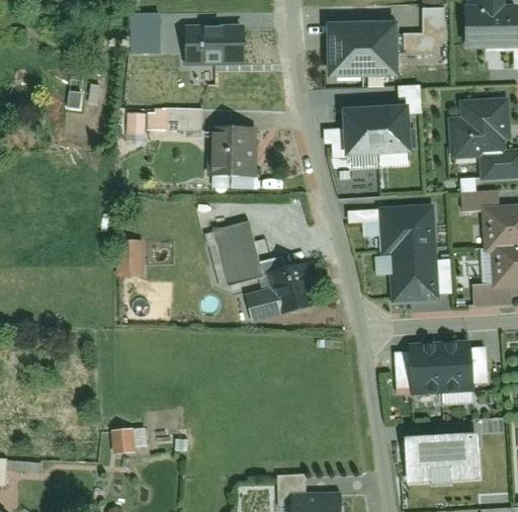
[(465,4),(465,43),(517,41),(517,31),(517,4),(502,4),(502,0),(480,0),(480,4),(465,4)]
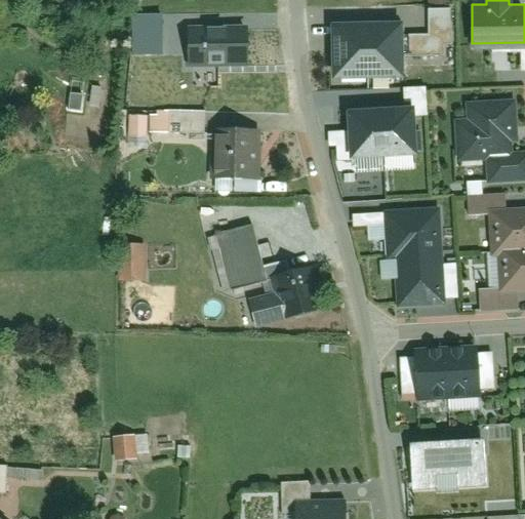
[(334,21),(334,71),(399,70),(399,20),(334,21)]
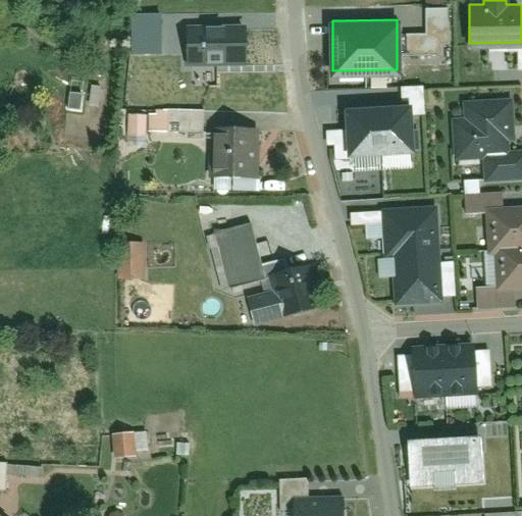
[(189,62),(245,60),(245,29),(189,30),(189,62)]
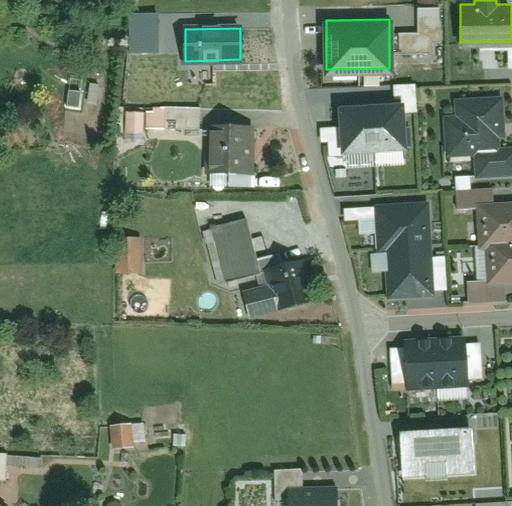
[(472,149),(497,148),(496,100),(454,102),(454,116),(443,116),(445,156),(472,156),(472,149)]
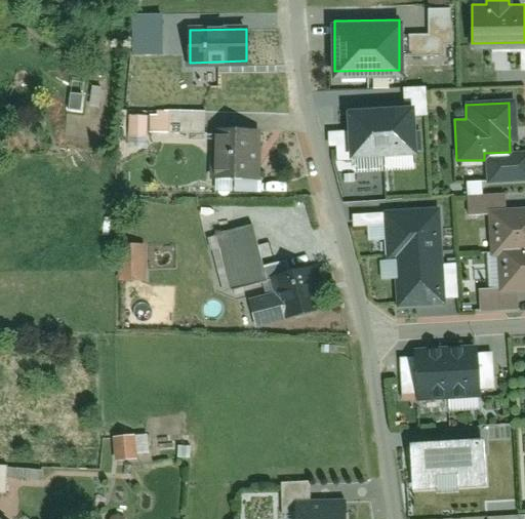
[(347,162),(411,156),(406,105),(341,111),(347,162)]
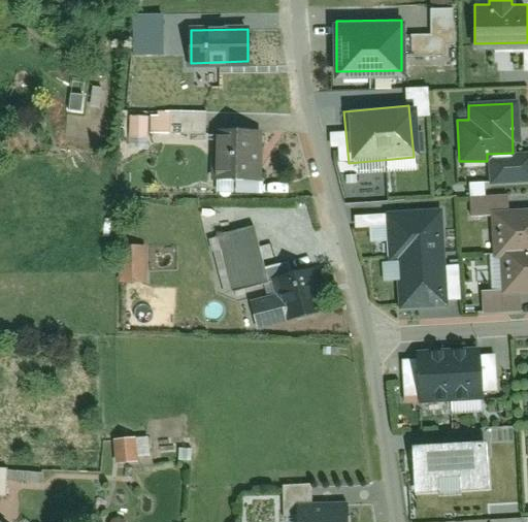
[(213,180),(259,180),(260,134),(213,133),(213,180)]
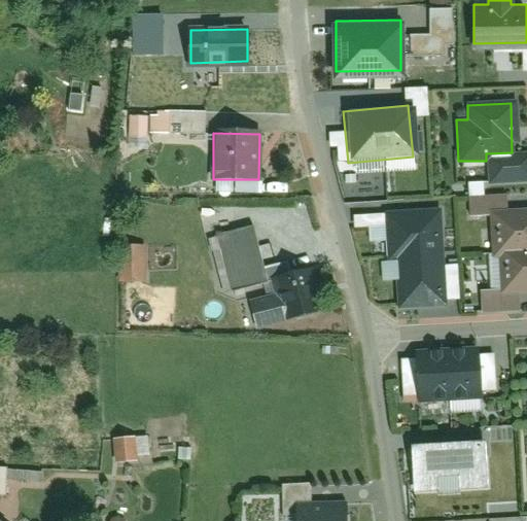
[(526,151),(486,153),(486,161),(487,180),(526,179),(526,151)]
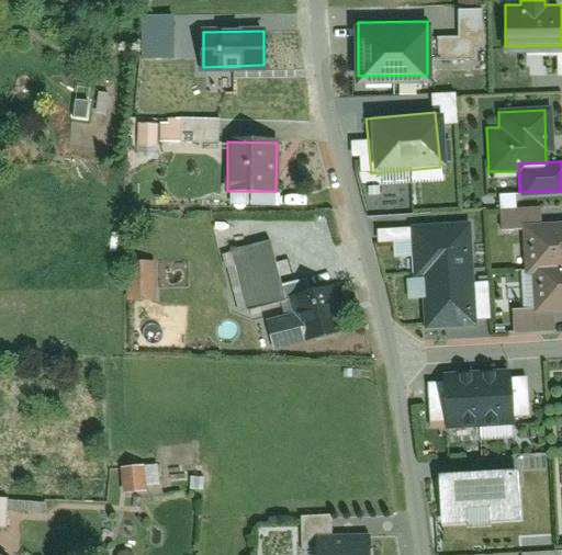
[(502,228),(543,227),(541,204),(501,205),(502,228)]
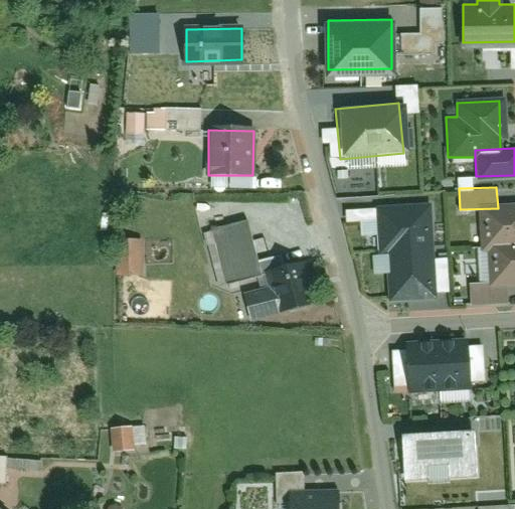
[(434,292),(428,204),(385,206),(390,294),(434,292)]
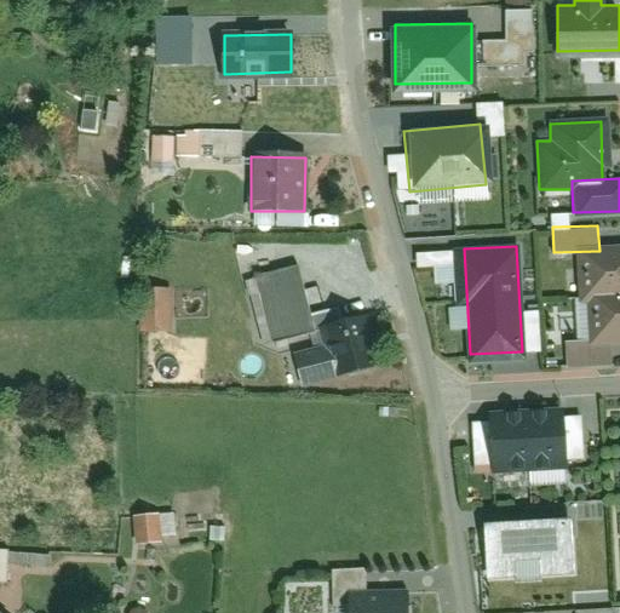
[(619,294),(619,250),(600,251),(577,252),(578,297),(589,297),(619,294)]
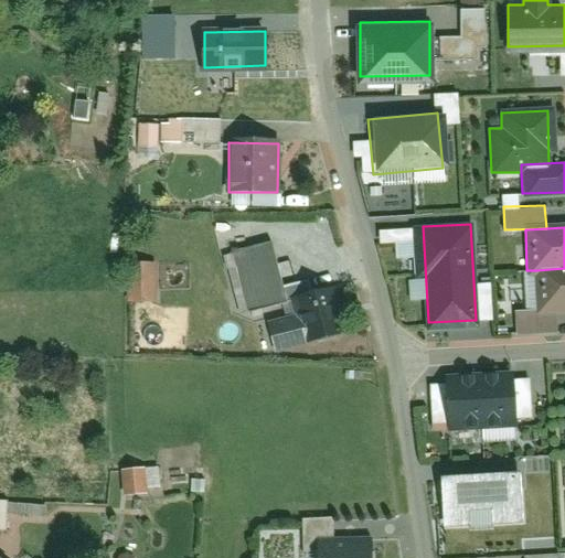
[(225,254),(238,311),(287,299),(272,242),(225,254)]
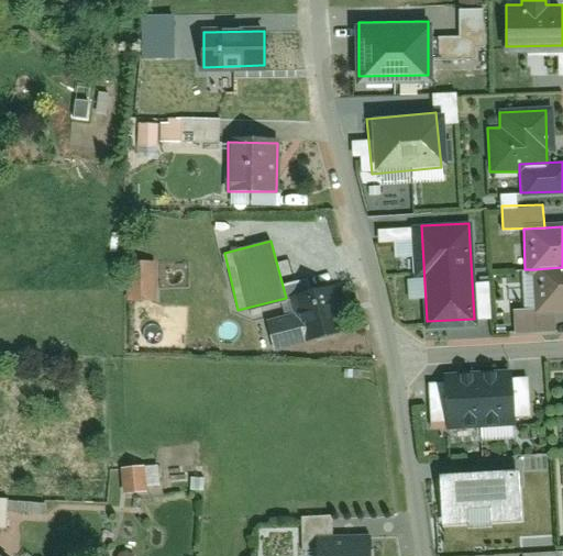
[(124,262),(124,298),(153,299),(154,263),(124,262)]
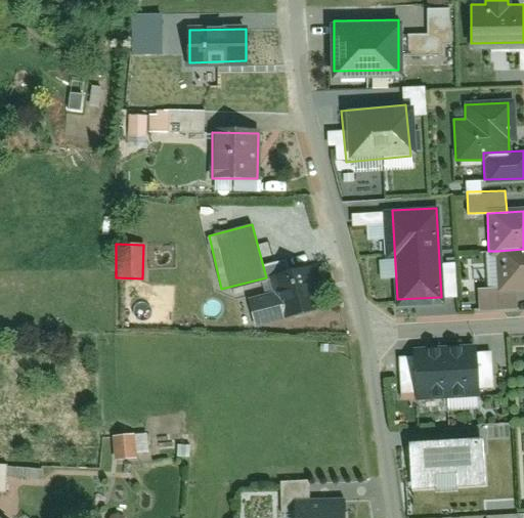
[(523,249),(497,251),(499,290),(515,289),(523,288),(523,249)]
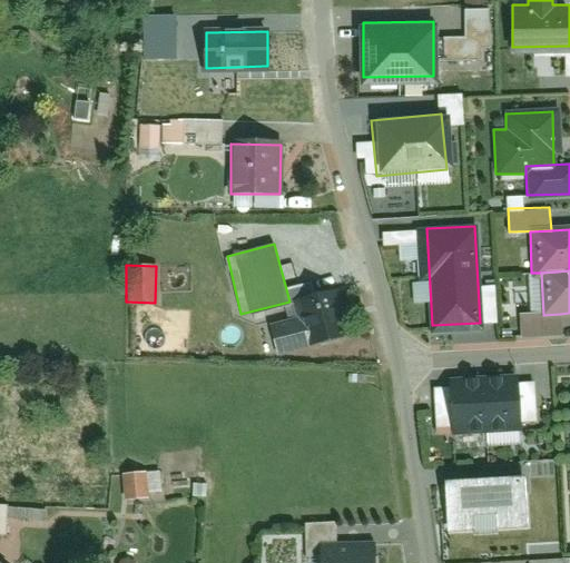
[(308,351),(350,341),(336,289),(294,302),(308,351)]
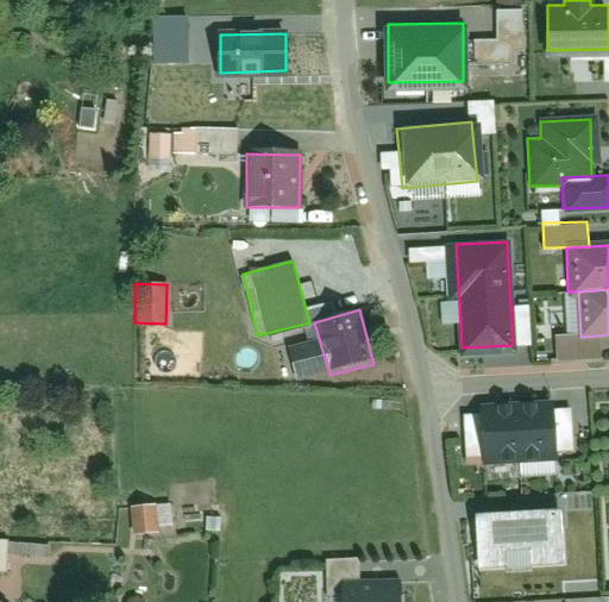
[(600,357),(598,336),(554,338),(556,361),(600,357)]
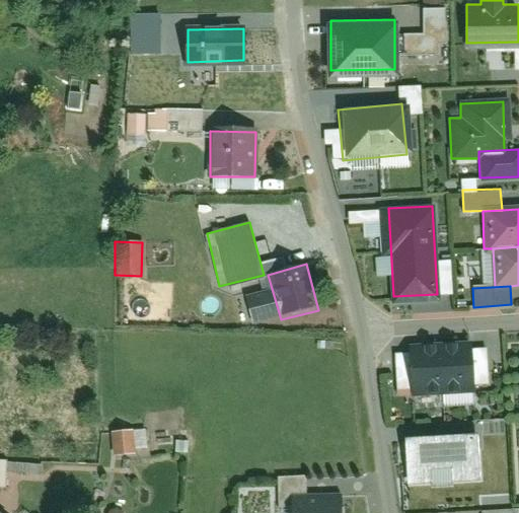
[(470,341),(441,343),(443,387),(472,385),(470,341)]
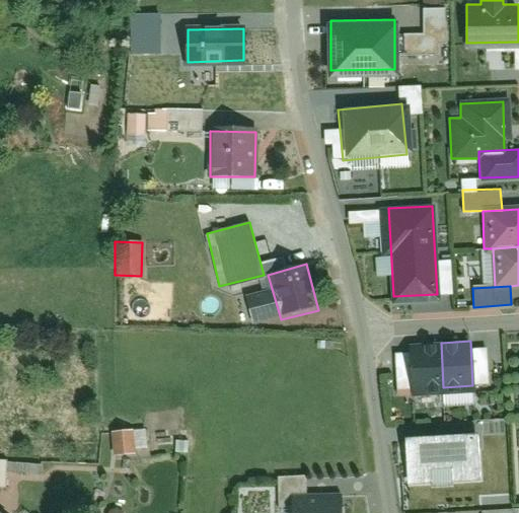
[(441,343),(411,344),(414,388),(443,387),(441,343)]
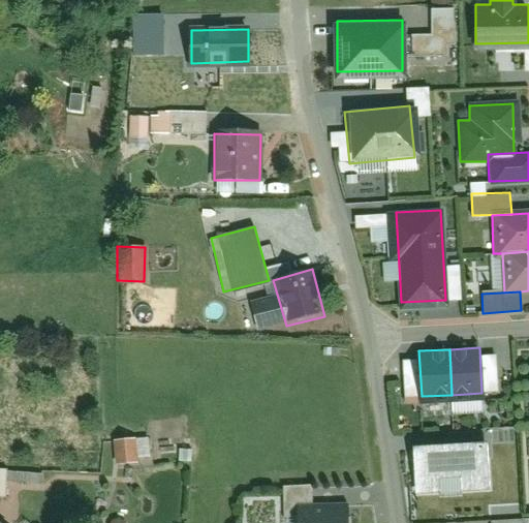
[(486,441),(412,444),(414,486),(488,483),(486,441)]
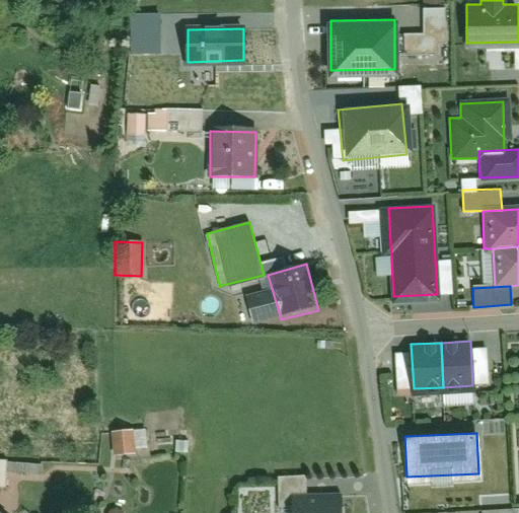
[(280,499),(307,498),(305,473),(278,474),(280,499)]
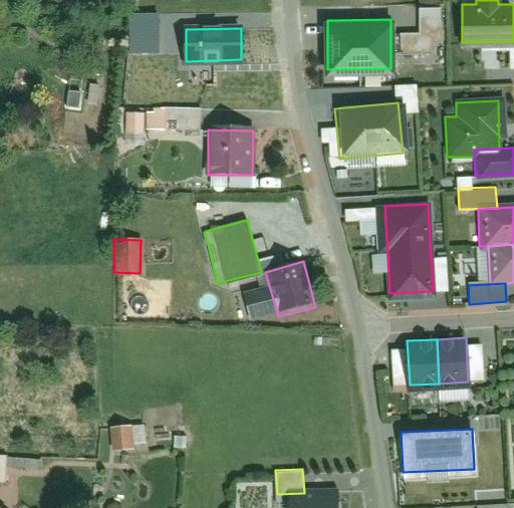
[(290,507),(338,507),(337,492),(304,493),(289,494),(290,507)]
